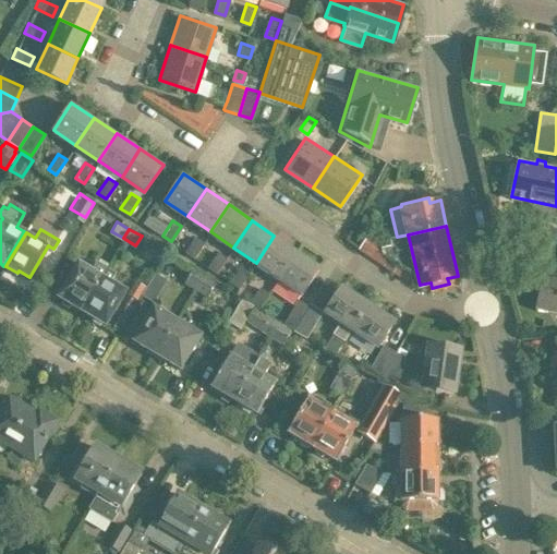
[(185,251),(194,256),(204,241),(195,236),(185,251)]
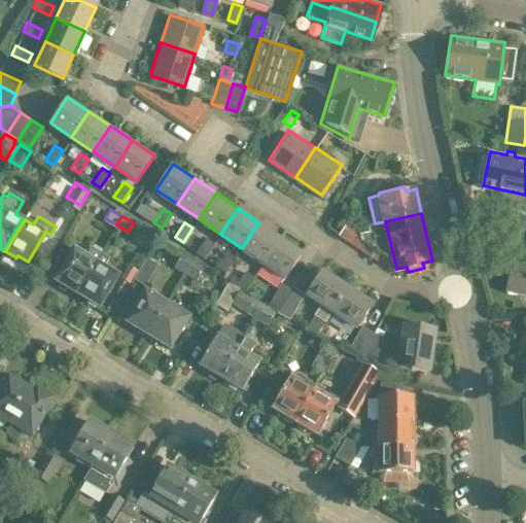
[(242,248),(263,263),(280,237),(258,222),(242,248)]
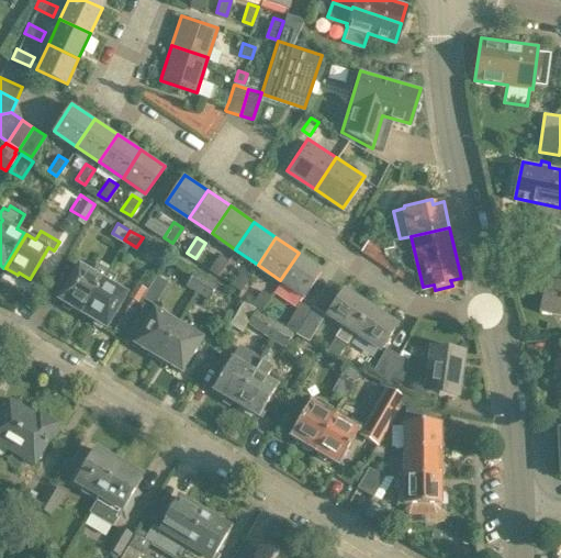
[(209,267),(217,274),(228,258),(220,253),(209,267)]
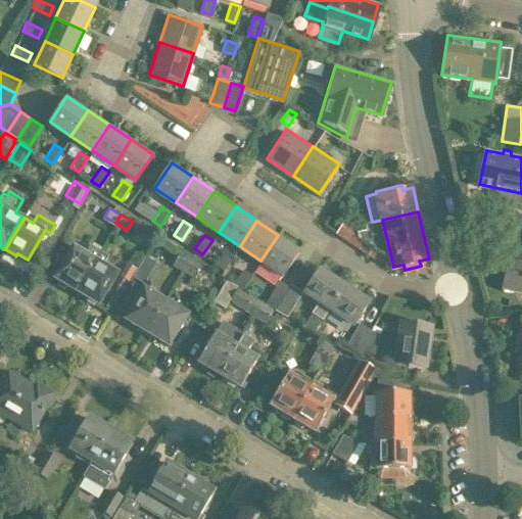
[(278,235),(261,261),(282,275),(299,249),(278,235)]
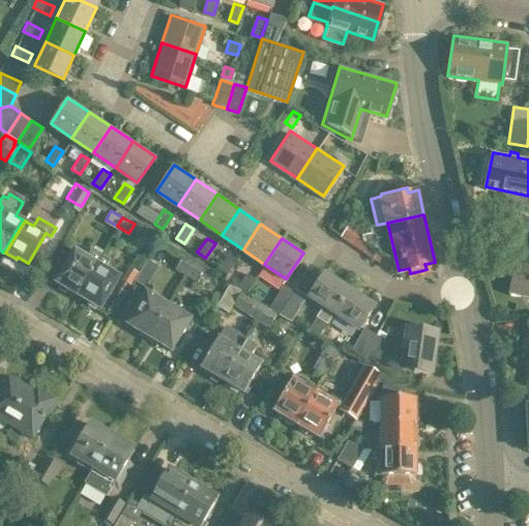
[(68,287),(78,293),(100,252),(92,246),(87,255),(75,247),(56,280),(58,282),(59,286),(65,289),(68,287)]
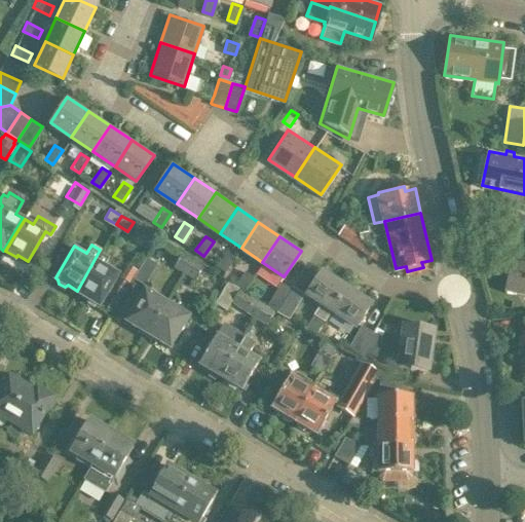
[(100,250),(77,291),(86,296),(87,300),(94,304),(97,302),(100,303),(118,272),(104,263),(109,255),(100,250)]
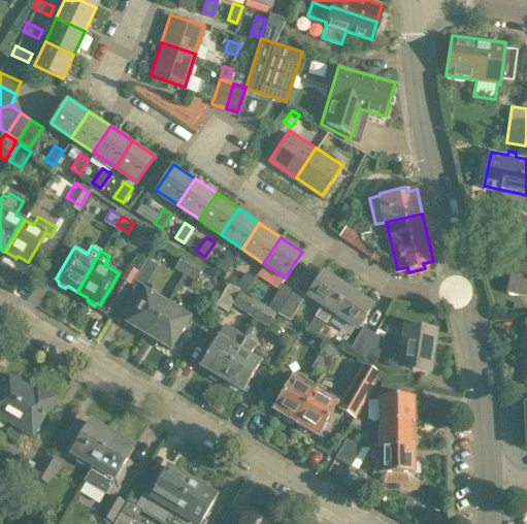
[(218,265),(226,271),(235,257),(227,252),(218,265)]
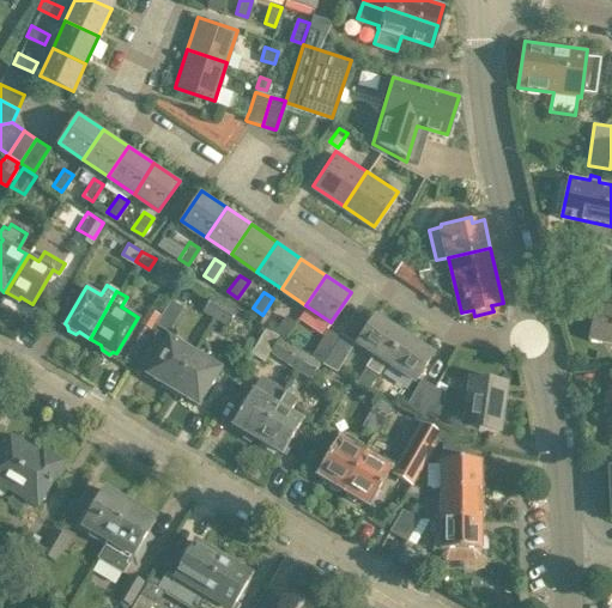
[(204,309),(216,316),(224,301),(212,293),(204,309)]
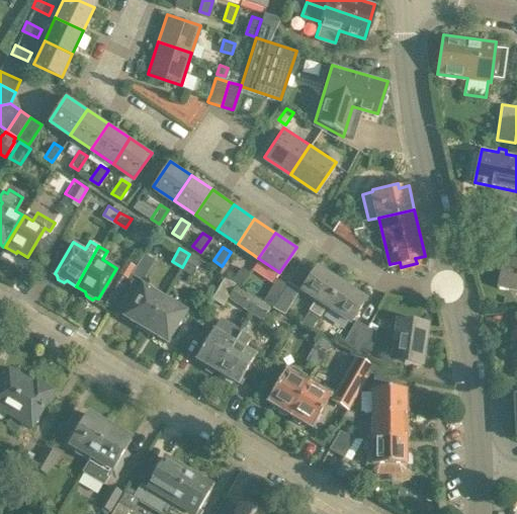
[(133,272),(143,278),(155,258),(145,252),(133,272)]
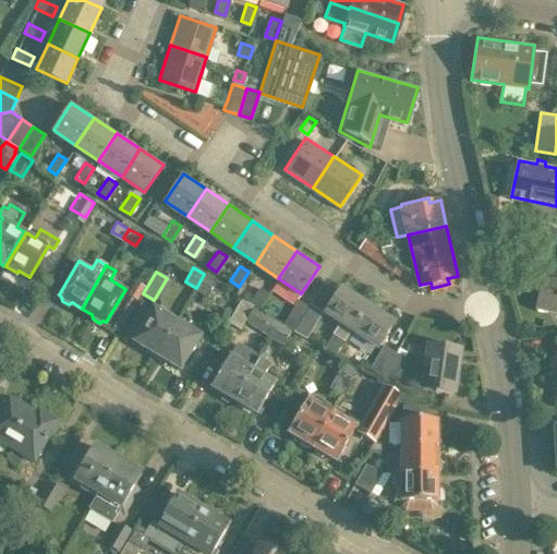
[(204,274),(196,288),(207,294),(215,281),(204,274)]
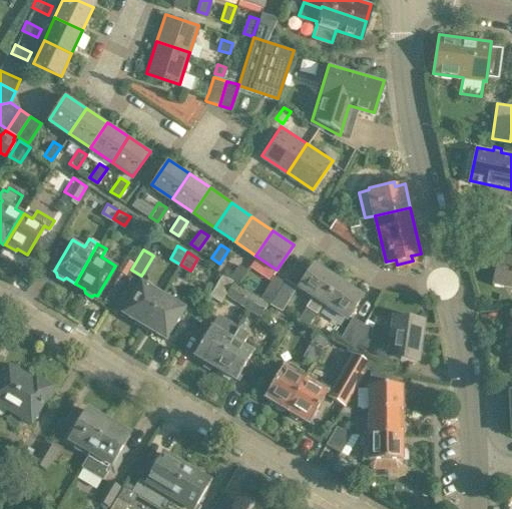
[(493,283),(511,286),(511,257),(498,255),(493,283)]
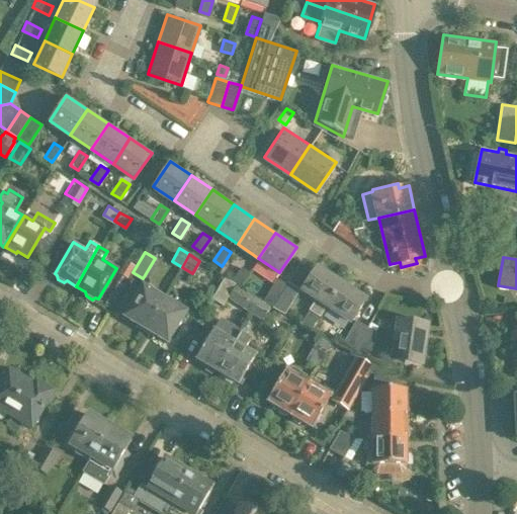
[(127,258),(120,270),(128,274),(136,262),(127,258)]
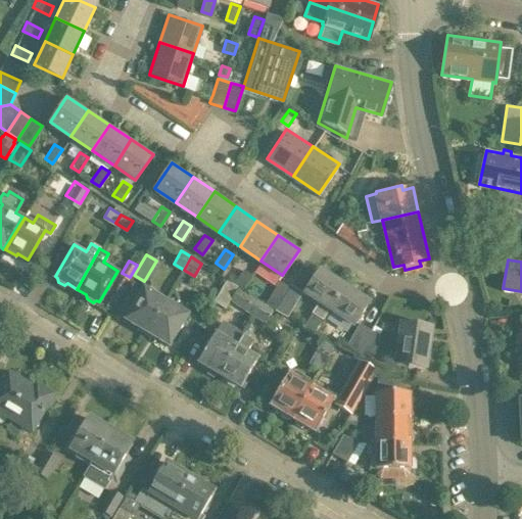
[(243,268),(234,282),(238,285),(242,288),(251,274),(243,268)]
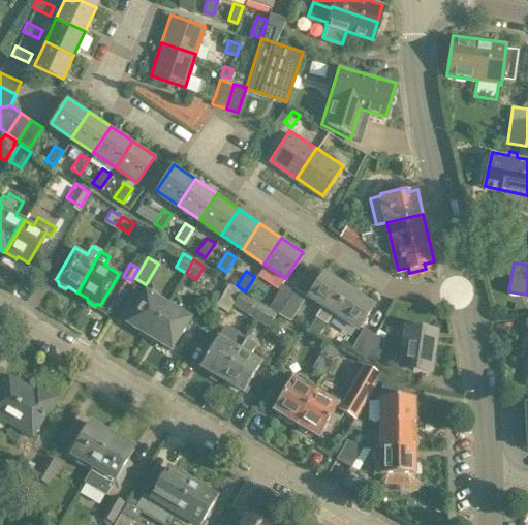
[(324,272),(309,295),(322,304),(315,314),(317,315),(310,327),(319,333),(334,311),(349,287),(324,272)]
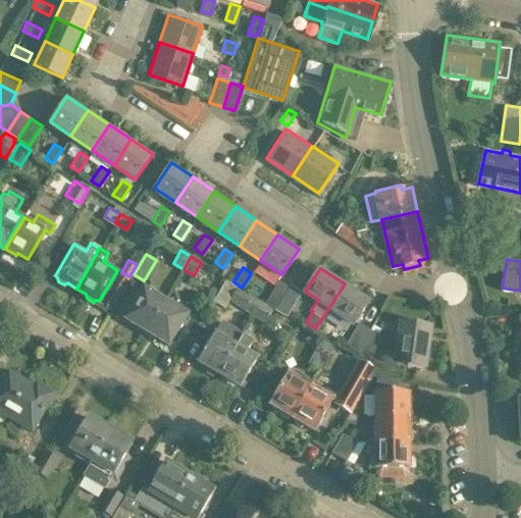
[(233,281),(226,277),(213,299),(224,306),(238,285),(233,281)]
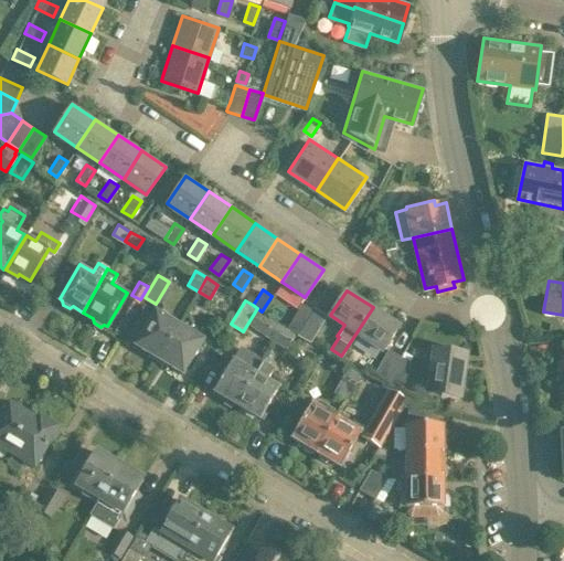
[(302,302),(288,325),(299,331),(312,309),(302,302)]
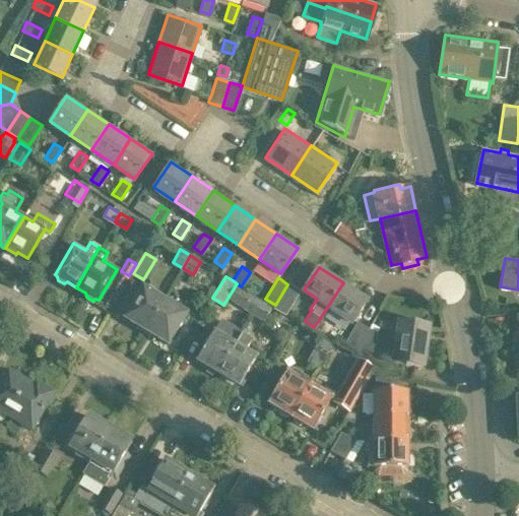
[(275,305),(274,306),(284,313),(300,288),(289,281),(287,284),(275,305)]
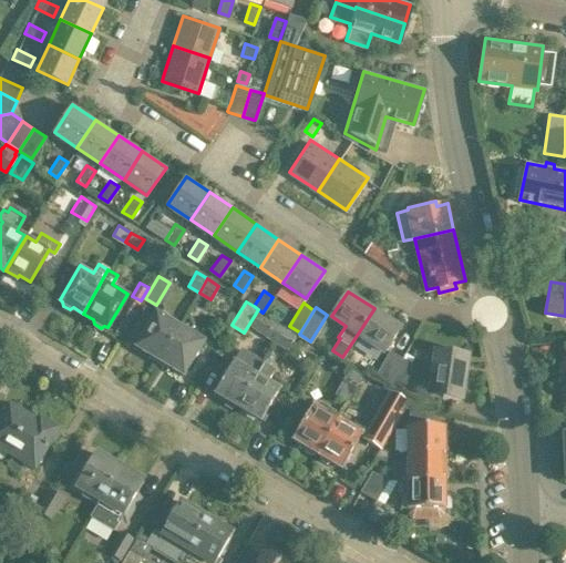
[(374,308),(358,334),(383,350),(400,326),(374,308)]
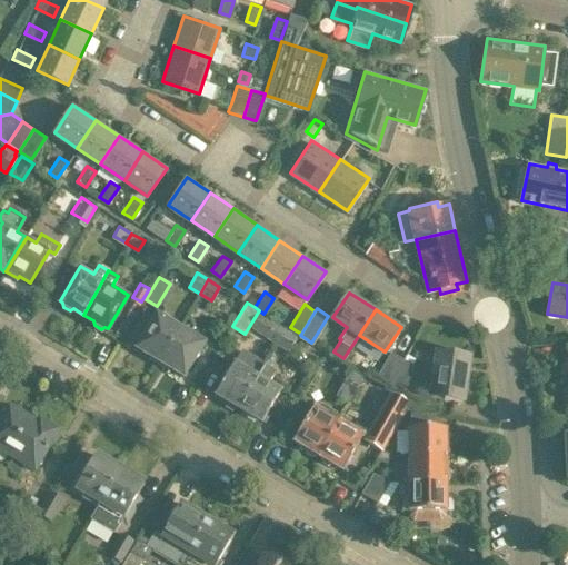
[(138,345),(161,358),(180,326),(166,317),(166,316),(163,315),(162,316),(157,313),(155,316),(150,319),(147,325),(147,330),(138,345)]
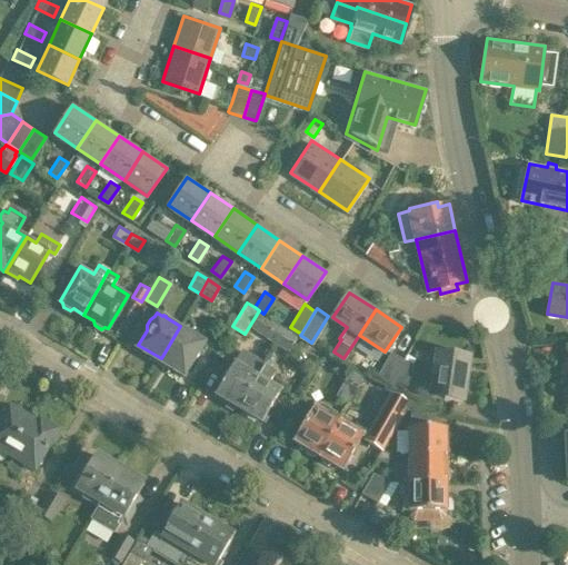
[(286,329),(275,323),(266,336),(277,343),(286,329)]
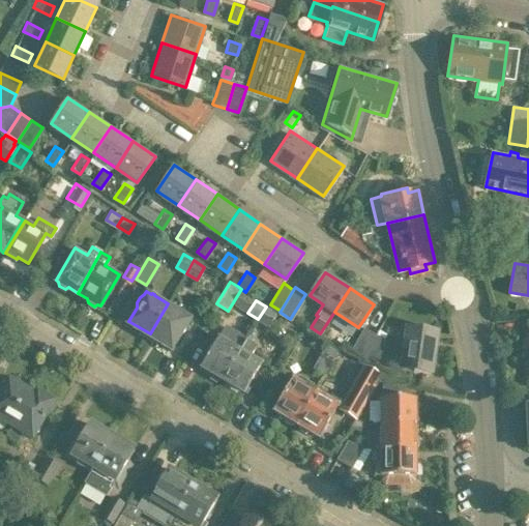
[(168,303),(150,333),(171,347),(179,334),(183,330),(186,325),(187,320),(189,317),(184,314),(184,313),(182,312),(168,303)]
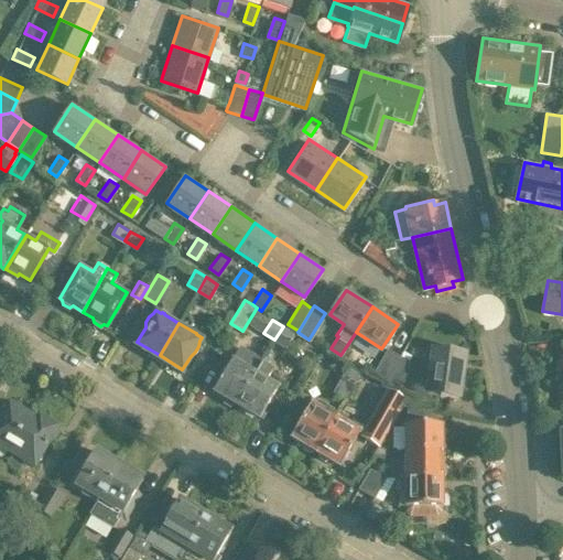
[(294,333),(283,326),(274,340),(287,346),(294,333)]
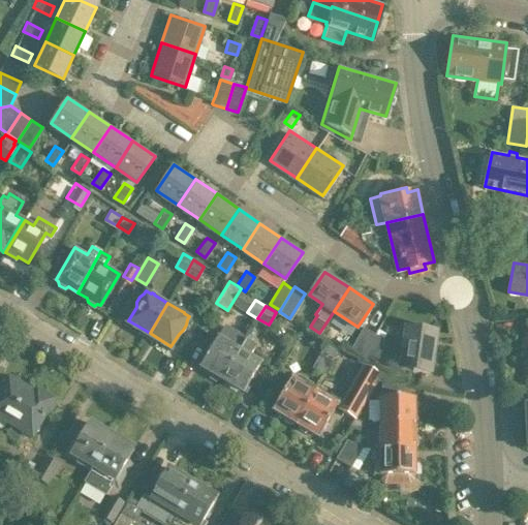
[(200,365),(222,378),(246,337),(224,325),(200,365)]
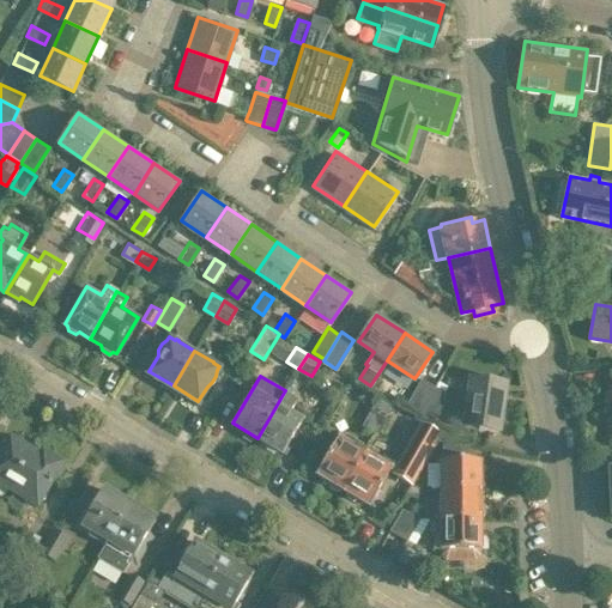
[(405,407),(418,414),(435,385),(422,377),(405,407)]
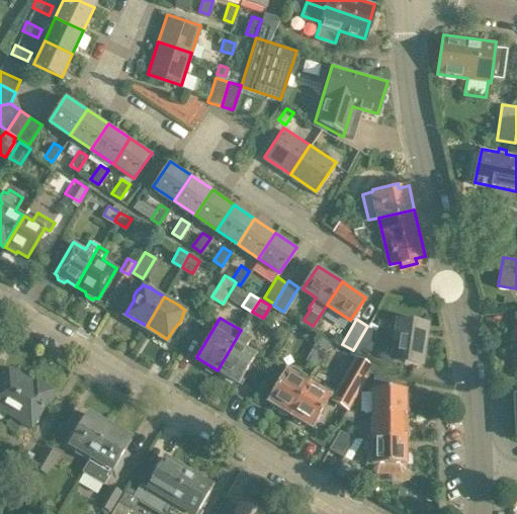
[(392,341),(384,354),(392,358),(404,360),(404,361),(409,362),(409,361),(421,362),(427,324),(391,319),(390,331),(396,332),(395,341),(392,341)]
